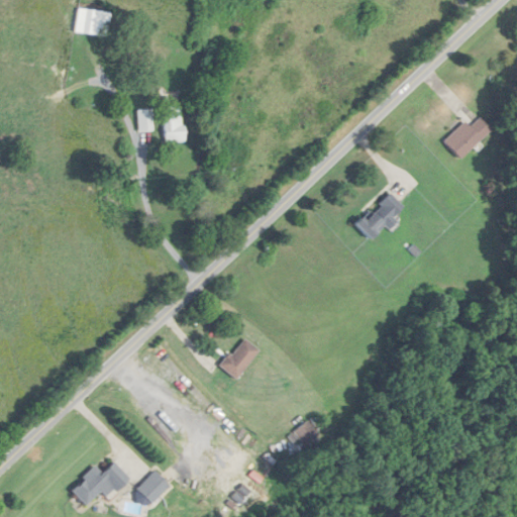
[(110,12),(77,8),(74,33),(107,37),(110,12)]
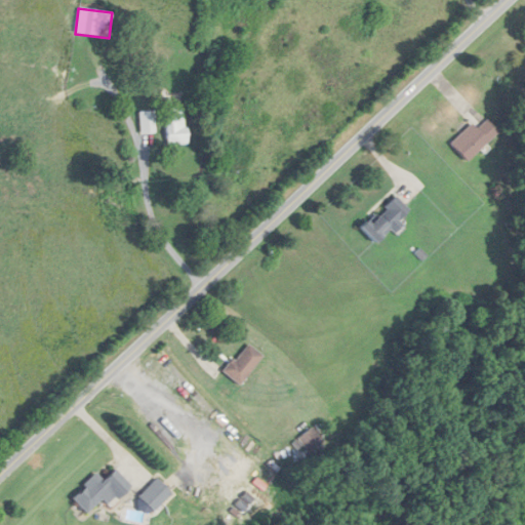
[(186,110),(165,110),(165,145),(186,145),(186,110)]
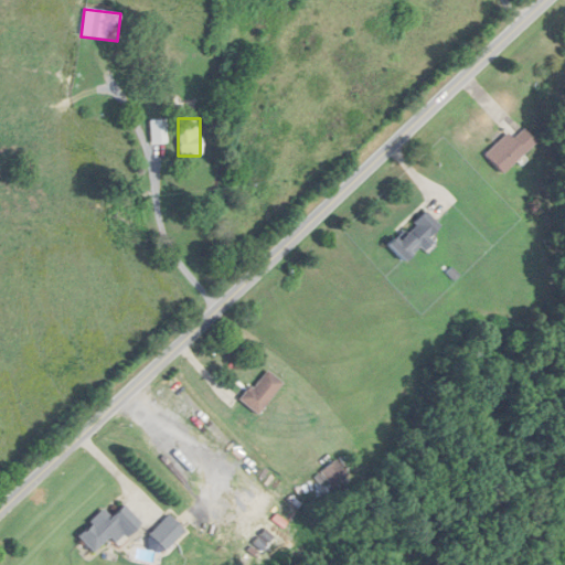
[(150,119),(150,145),(167,145),(166,119),(150,119)]
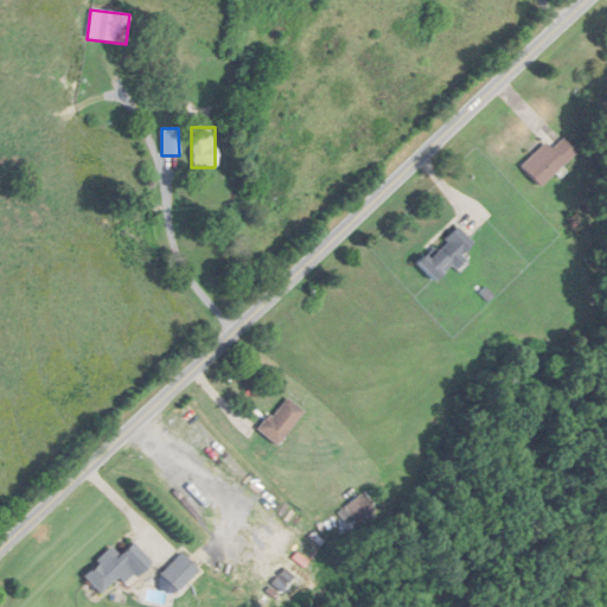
[(543,142),(519,167),(538,187),(574,152),(561,139),(550,149),(543,142)]
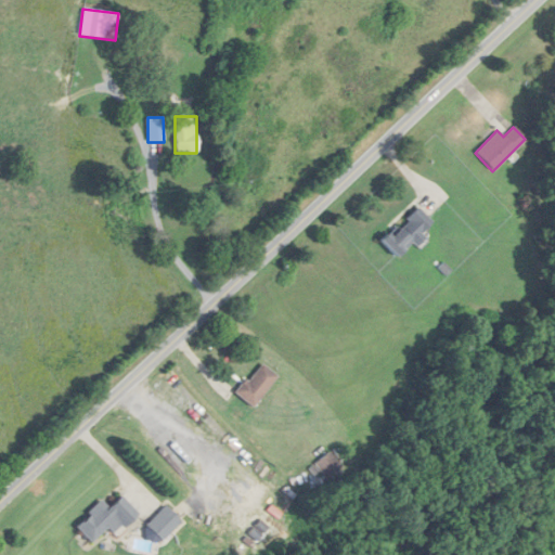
[(433,224),(416,206),(379,241),(395,258),(433,224)]
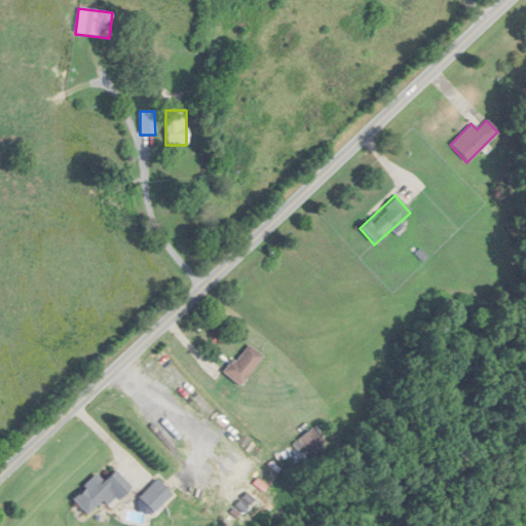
[(223,372),(238,385),(263,358),(248,344),(223,372)]
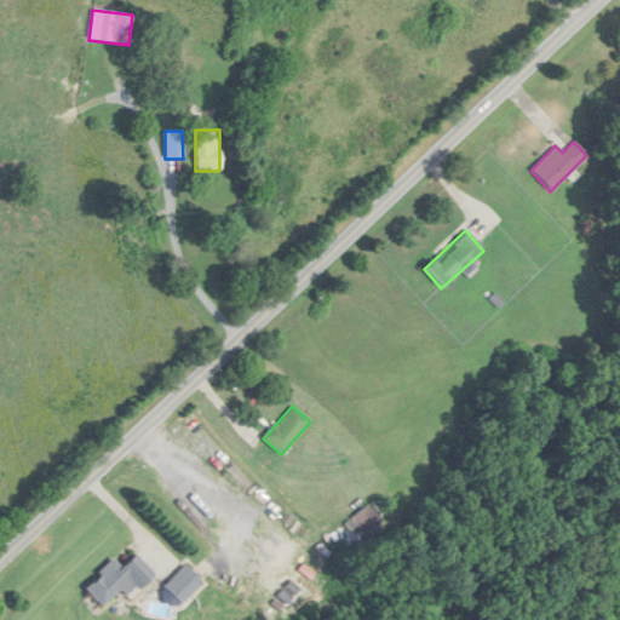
[(113,560),(82,587),(99,606),(118,589),(126,597),(153,573),(135,554),(120,568),(113,560)]
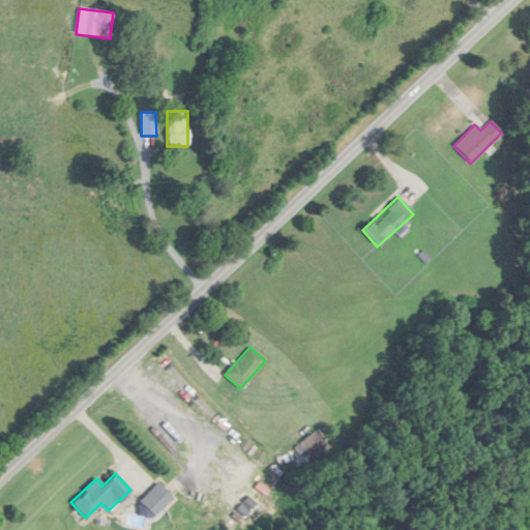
[(172,500),(159,483),(138,499),(150,516),(172,500)]
